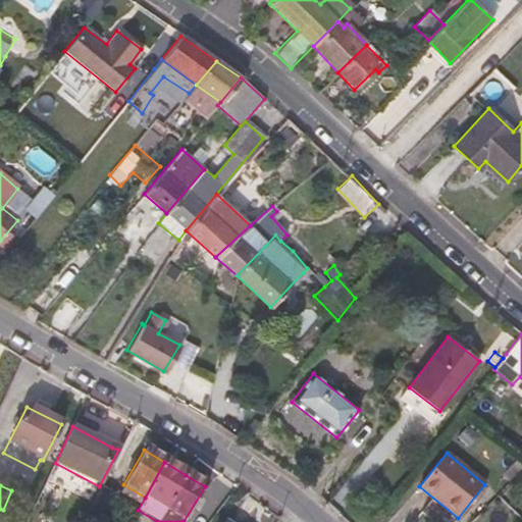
[(100,518),(113,496),(99,486),(86,511),(100,518)]
